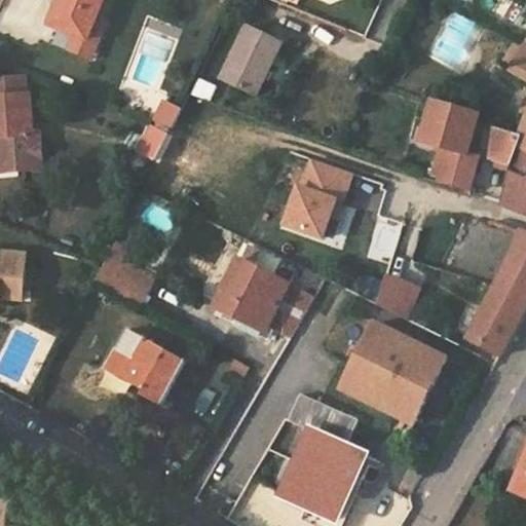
[(65,0),(64,3),(60,1),(51,22),(78,33),(91,38),(100,16),(106,20),(114,0),(65,0)]
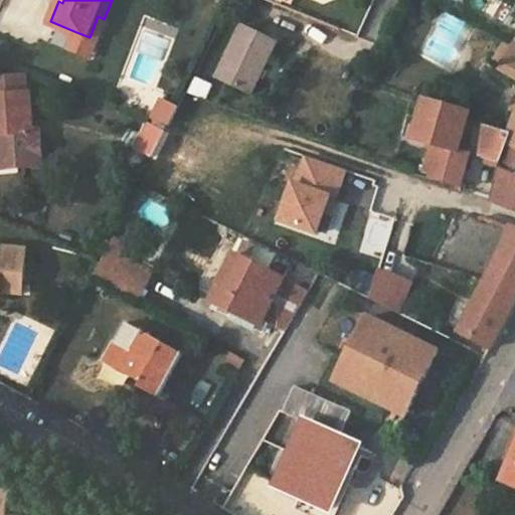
[(70,46),(94,56),(109,21),(104,19),(98,16),(90,37),(76,32),(70,46)]
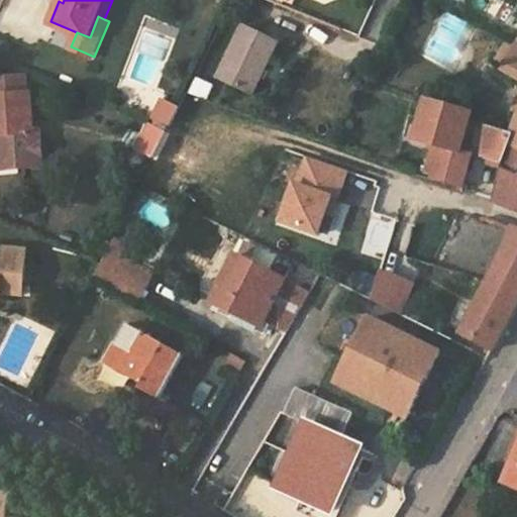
[(279,41),(243,24),(217,77),(252,95),(279,41)]
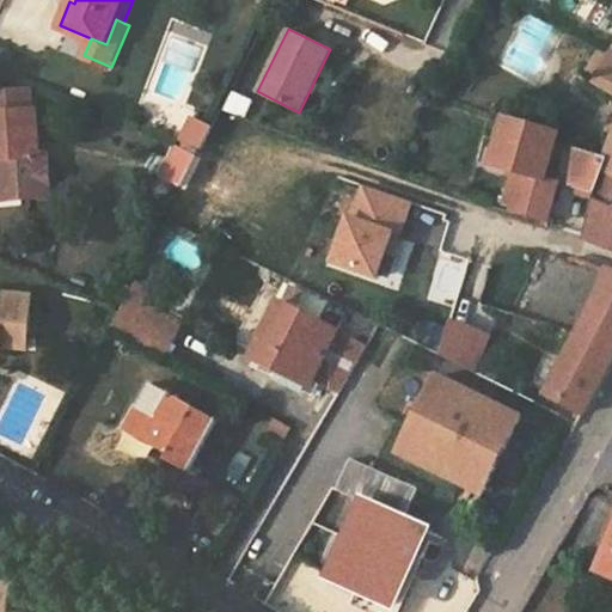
[(605,53),(593,74),(599,78),(611,56),(605,53)]
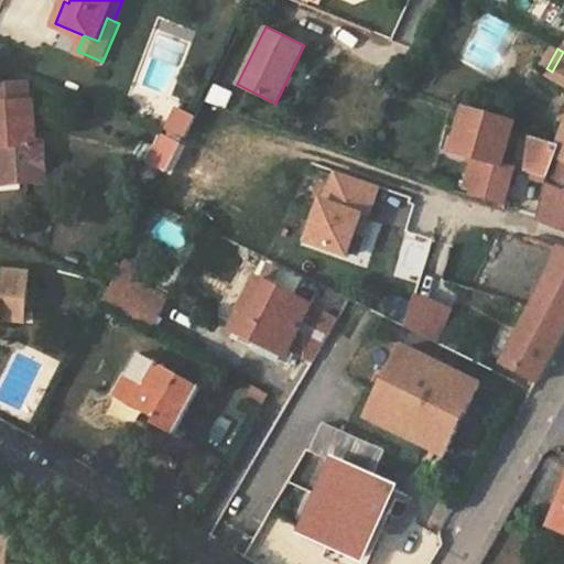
[(551,75),(563,82),(563,132),(559,147),(559,148),(562,150),(563,151),(563,50),(563,52),(552,72),(551,75)]
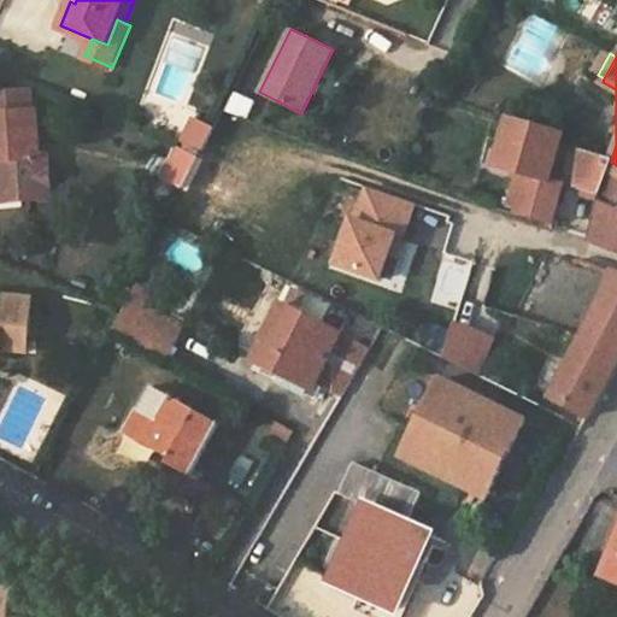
[(0,89),(0,110),(33,110),(31,89),(0,89)]
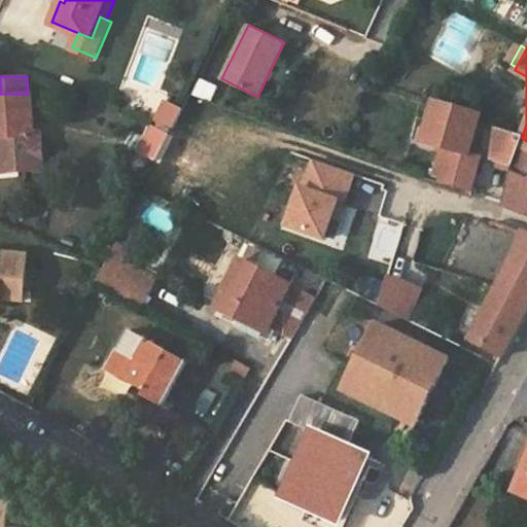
[(218,85),(200,76),(190,94),(211,101),(218,85)]
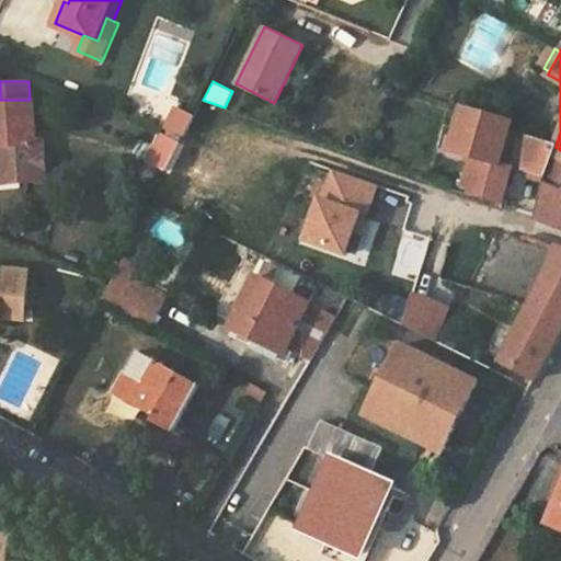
[(0,171),(23,170),(24,182),(49,180),(47,140),(37,141),(34,100),(30,100),(0,100),(0,171)]
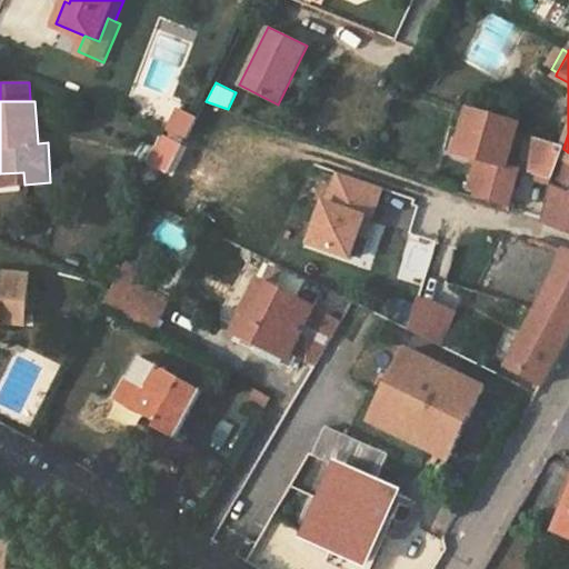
[(181,108),(170,130),(188,138),(199,116),(181,108)]
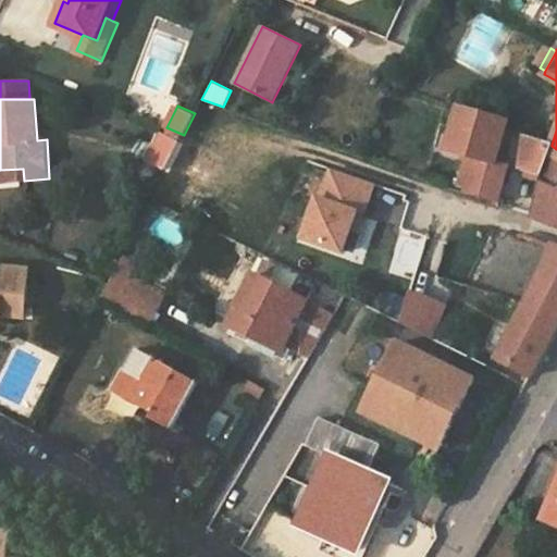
[(502,119),(460,107),(448,149),(465,155),(456,185),(467,188),(466,192),(499,203),(509,165),(496,162),(507,125),(508,123),(502,121),(502,119)]
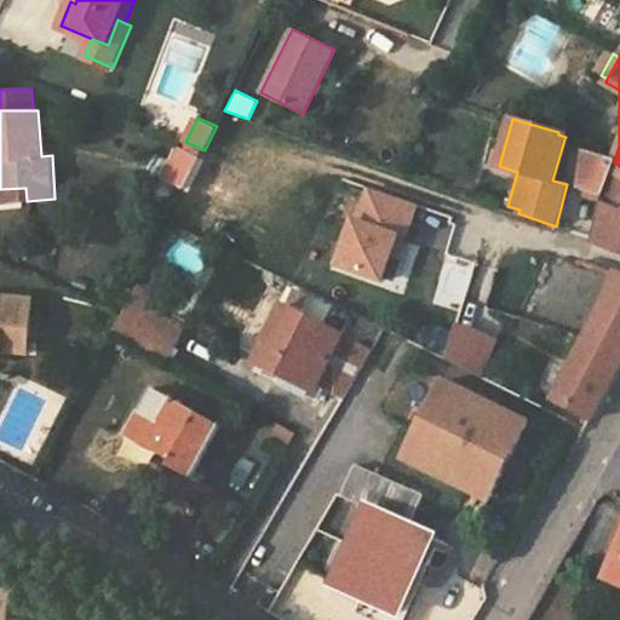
[(568,136),(564,139),(564,142),(566,144),(569,147),(573,147),(575,144),(577,142),(575,137),(572,135),(568,136)]
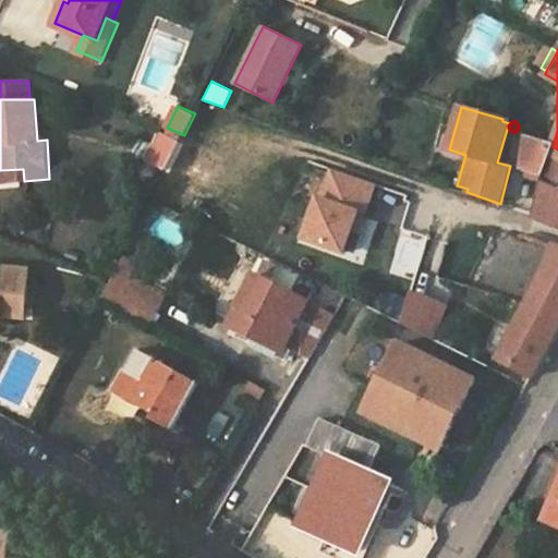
[(522,168),(543,176),(556,148),(553,146),(553,145),(529,138),(522,168)]
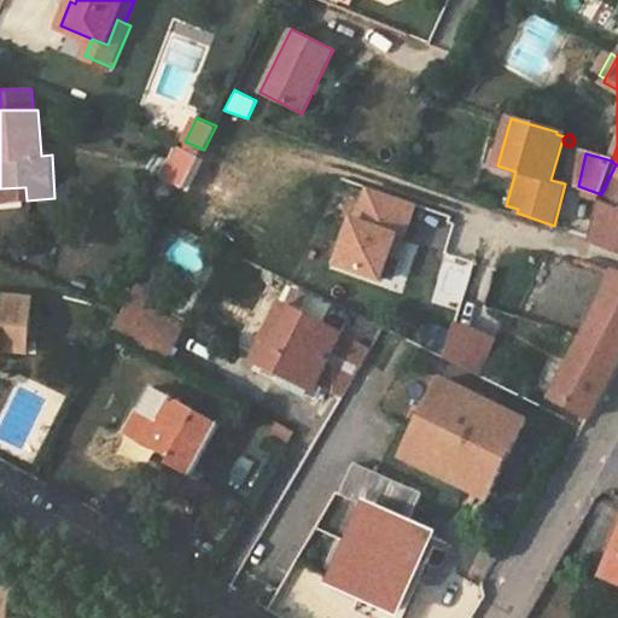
[(592,240),(617,249),(617,165),(616,164),(601,194),(604,194),(592,240)]
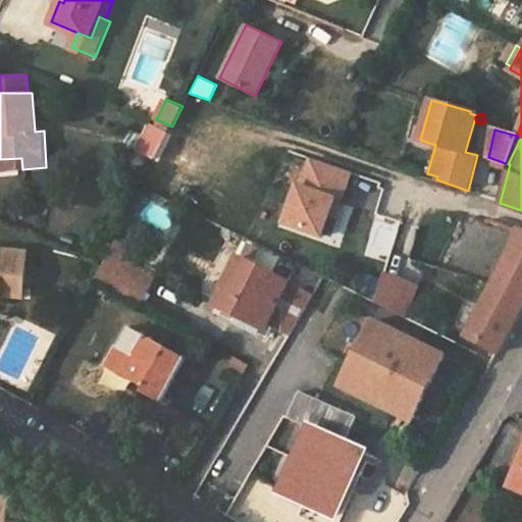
[(0,169),(22,169),(21,158),(0,159),(0,169)]
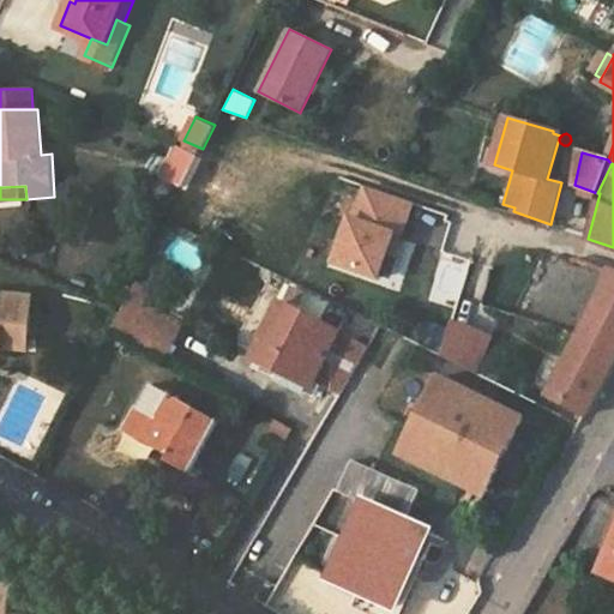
[(350,218),(336,262),(379,277),(387,253),(393,234),(401,236),(413,202),(366,186),(354,220),(350,218)]
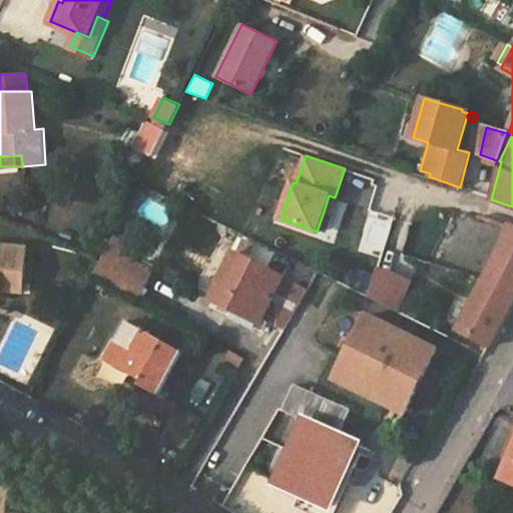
[(345,199),(368,207),(377,182),(354,173),(345,199)]
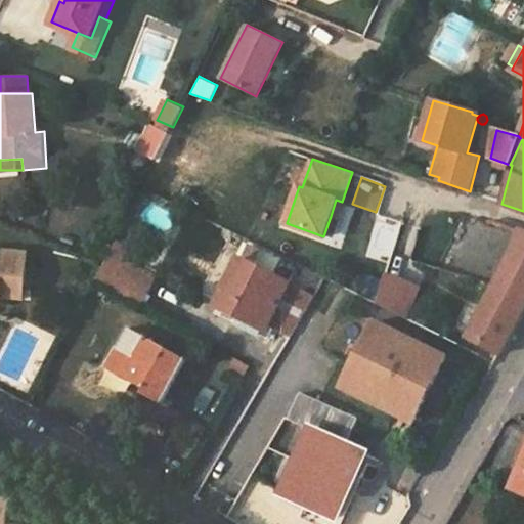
[(342,202),(336,200),(331,216),(336,218),(342,202)]
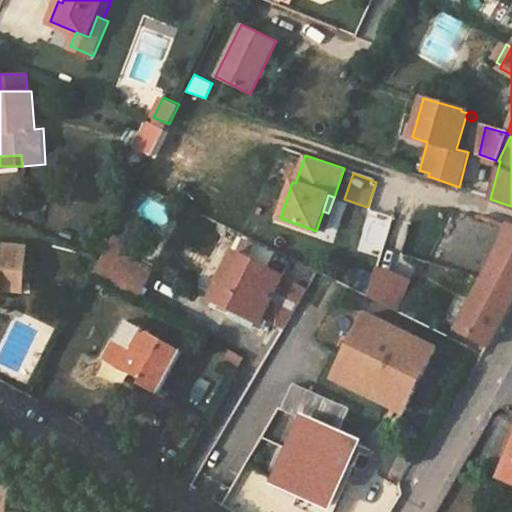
[(473,297),(458,325),(489,342),(511,299),(511,228),(509,227),(496,255),(473,297)]
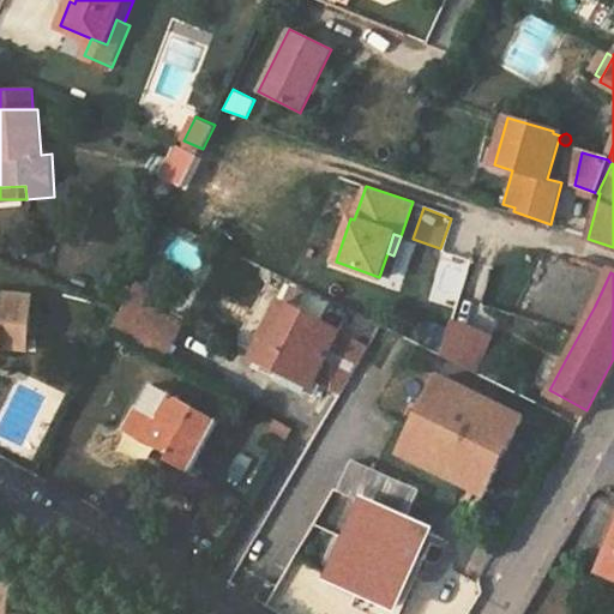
[(0,348),(28,350),(32,299),(0,295),(0,348)]
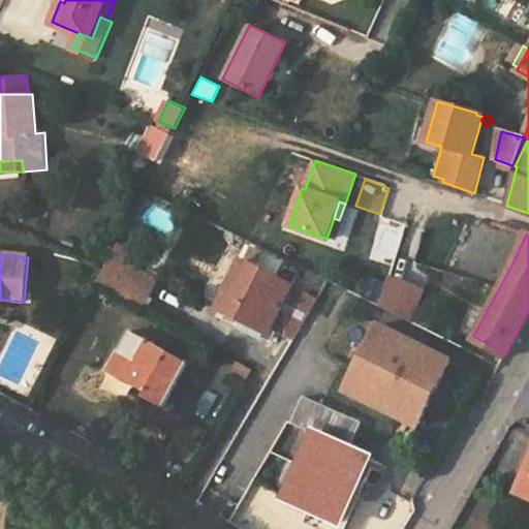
[(219,308),(268,333),(270,328),(293,339),(317,298),(242,261),(219,308)]
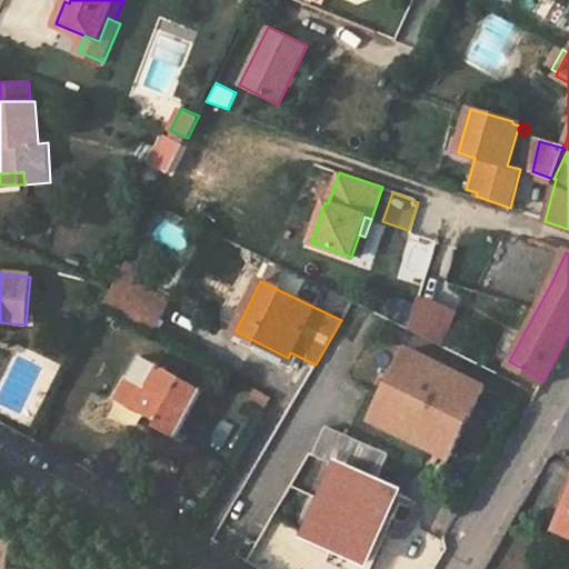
[(140,293),(135,306),(156,317),(161,305),(140,293)]
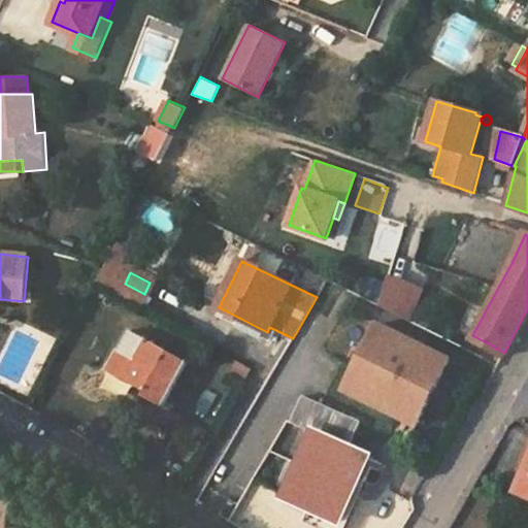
[(387,276),(377,311),(414,321),(423,286),(387,276)]
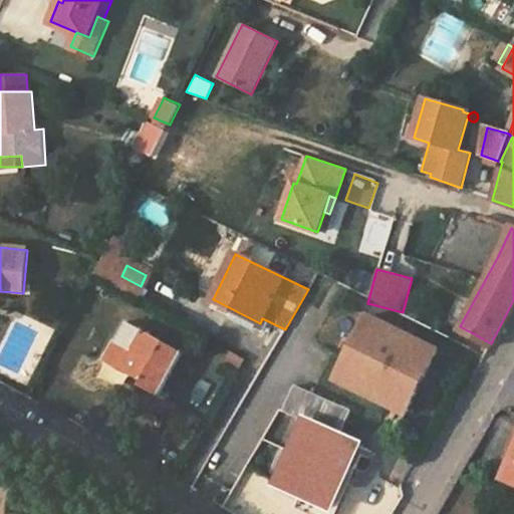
[(438,349),(367,315),(354,342),(358,353),(354,362),(346,358),(335,381),(390,407),(404,402),(411,406),(417,393),(410,389),(414,379),(426,375),(438,349)]
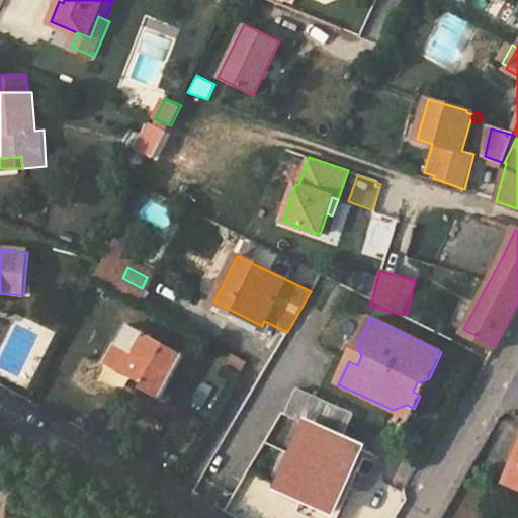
[(127,324),(107,361),(145,382),(144,385),(160,396),(183,354),(127,324)]
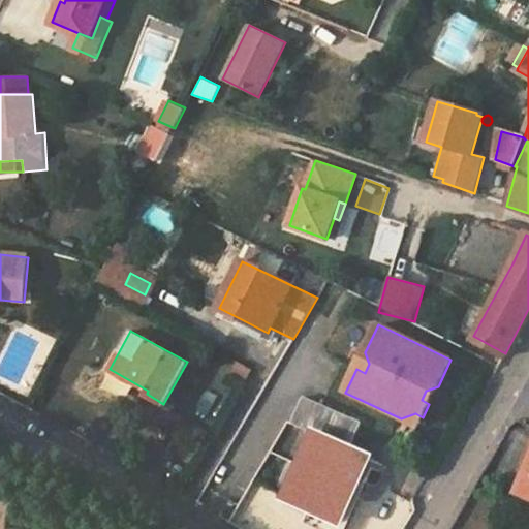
[(365,352),(356,369),(365,373),(369,364),(365,352)]
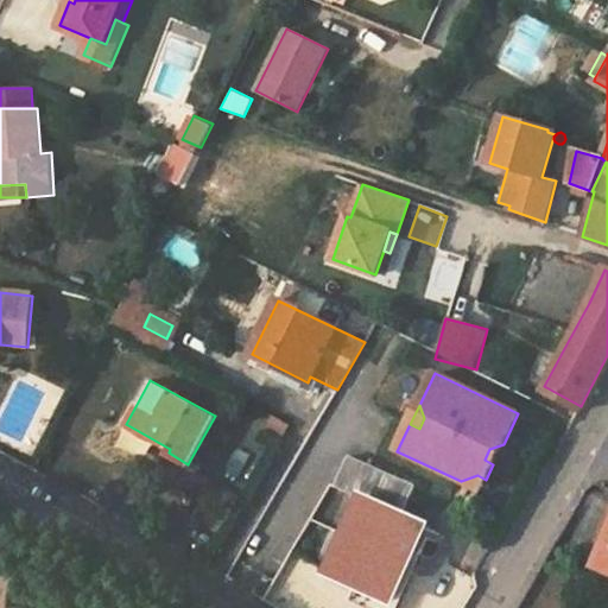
[(485,460),(493,464),(504,444),(489,449),(485,460)]
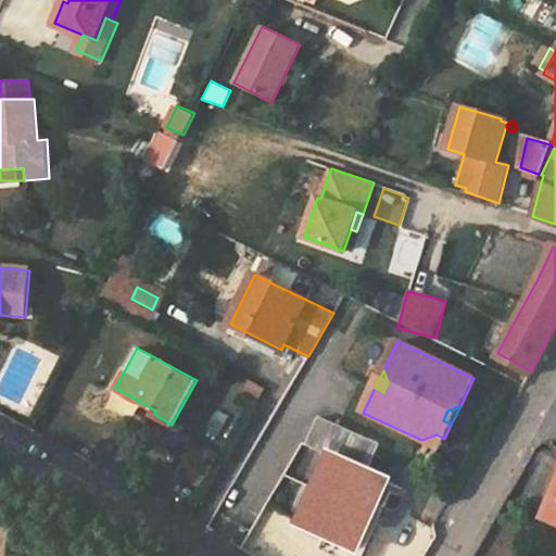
[(332,456),(302,525),(332,540),(358,551),(379,504),(388,507),(397,487),(368,472),(380,444),(319,418),(308,445),(332,456)]
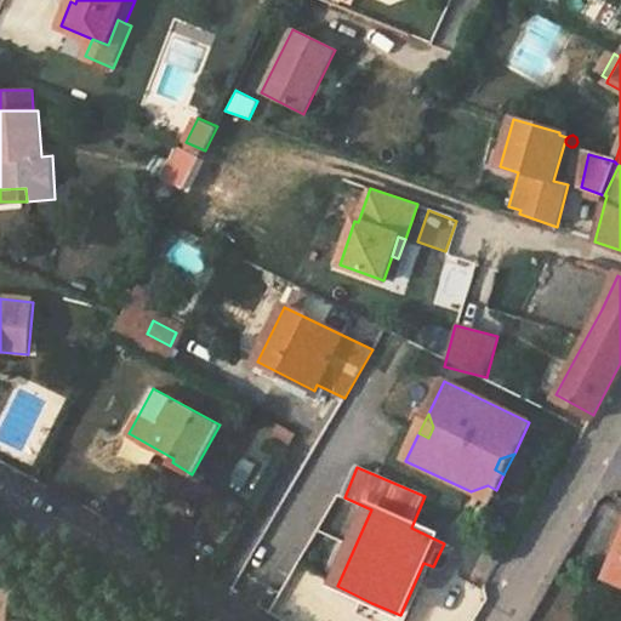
[(488,485),(471,491),(491,502),(496,490),(488,485)]
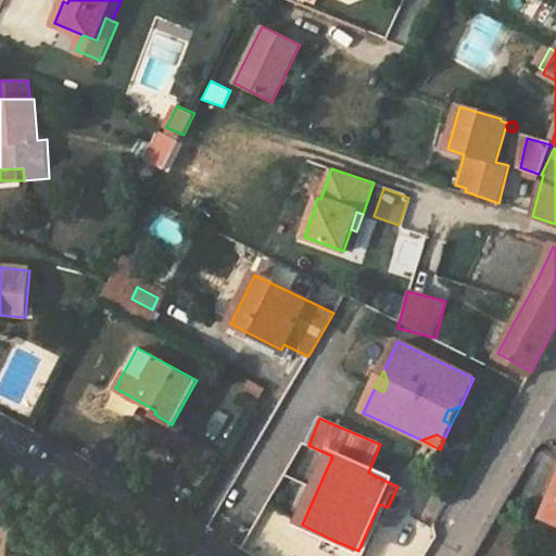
[(555,477),(543,508),(547,509),(555,488),(555,477)]
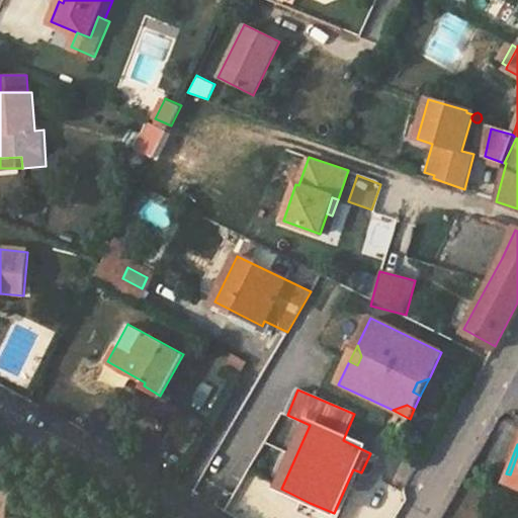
[(517,454),(510,475),(507,482),(517,486),(517,454)]
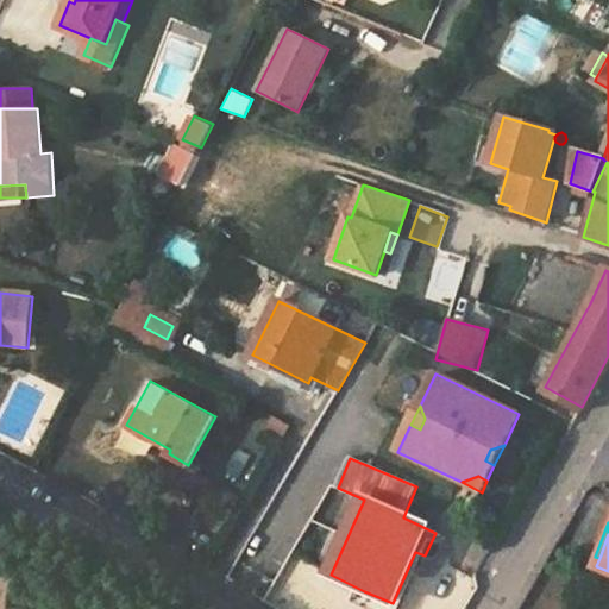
[(415,552),(393,603),(390,608),(400,608),(425,556),(415,552)]
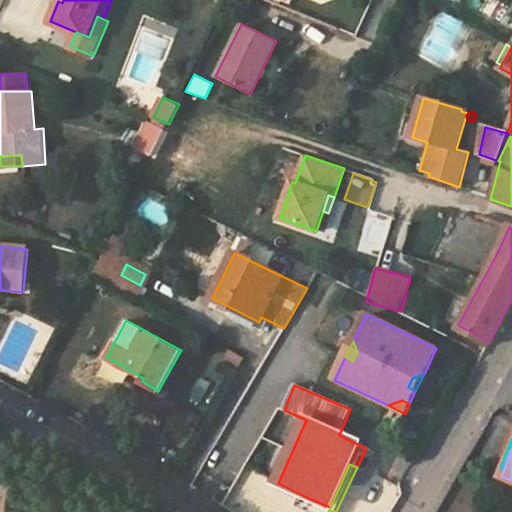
[(328,511),(330,507),(306,497),(303,504),(320,511),(328,511)]
